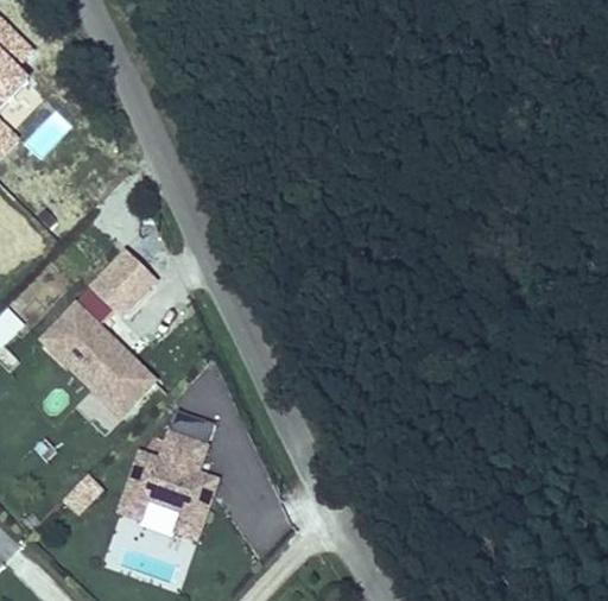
[(0,143),(45,95),(0,54),(0,143)]
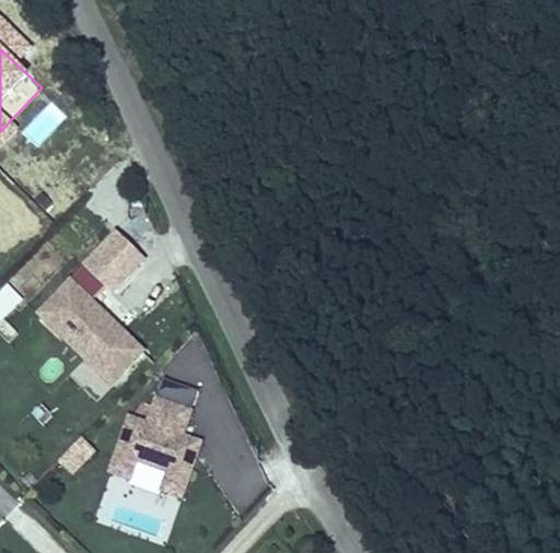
[(148,260),(115,228),(81,262),(114,294),(148,260)]
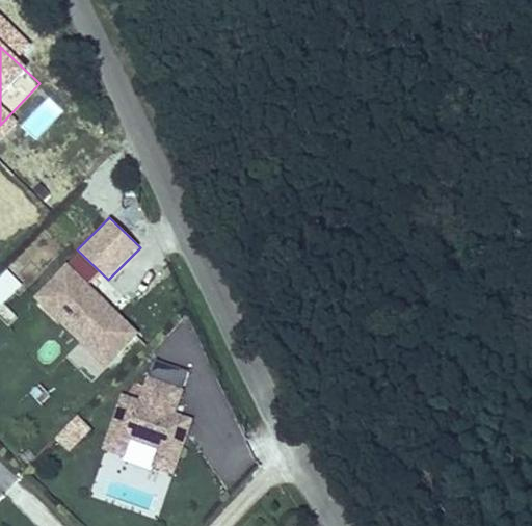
[(139,333),(65,262),(33,296),(107,367),(139,333)]
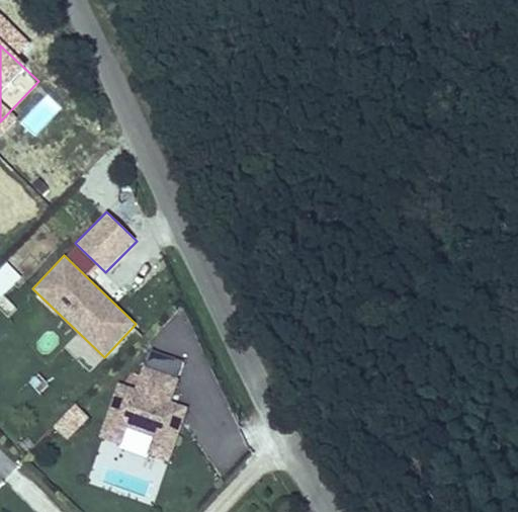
[(186,359),(151,347),(137,387),(116,379),(98,432),(122,440),(127,425),(154,434),(148,451),(172,459),(191,407),(172,400),(186,359)]
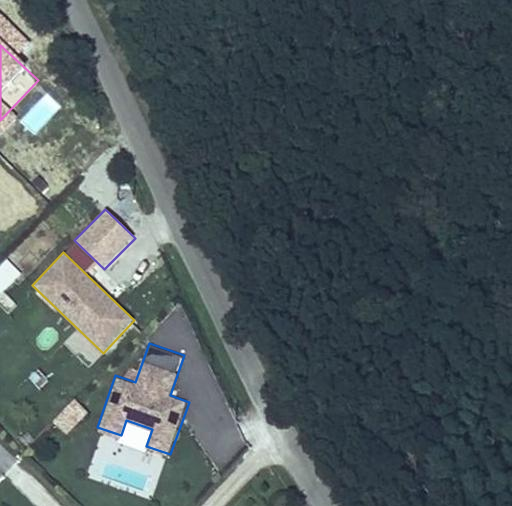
[(67,433),(91,408),(77,395),(54,420),(67,433)]
